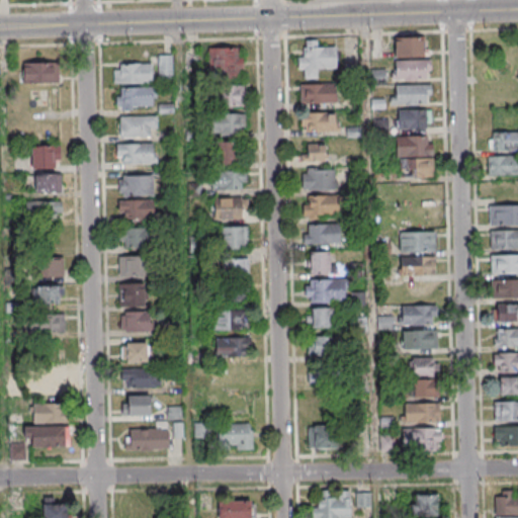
[(427,56),(427,37),(395,37),(395,56),(427,56)]
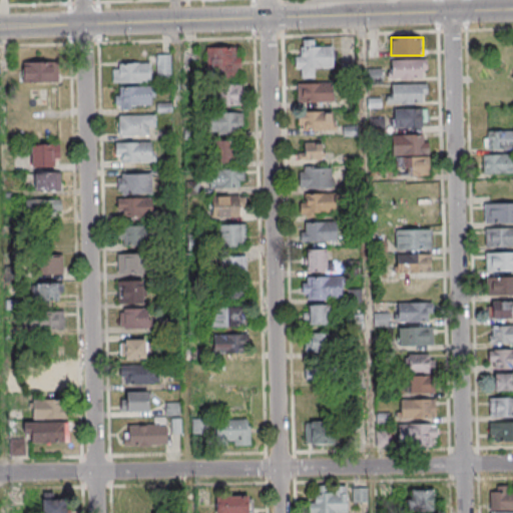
[(334,68),(334,47),(313,47),(313,41),(298,41),(298,69),(300,69),(301,79),(314,78),(314,68),(334,68)]
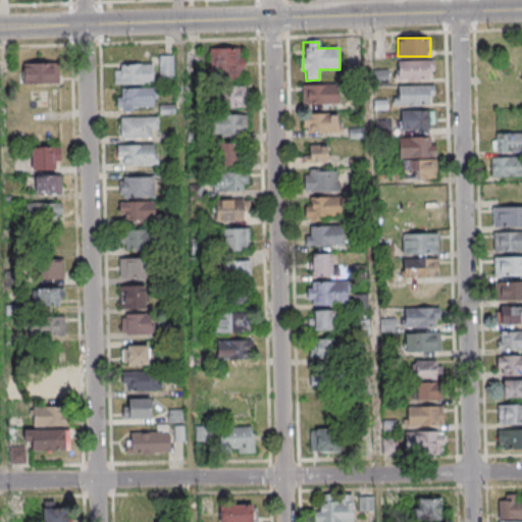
[(210,48),(210,79),(243,79),(243,48),(210,48)]
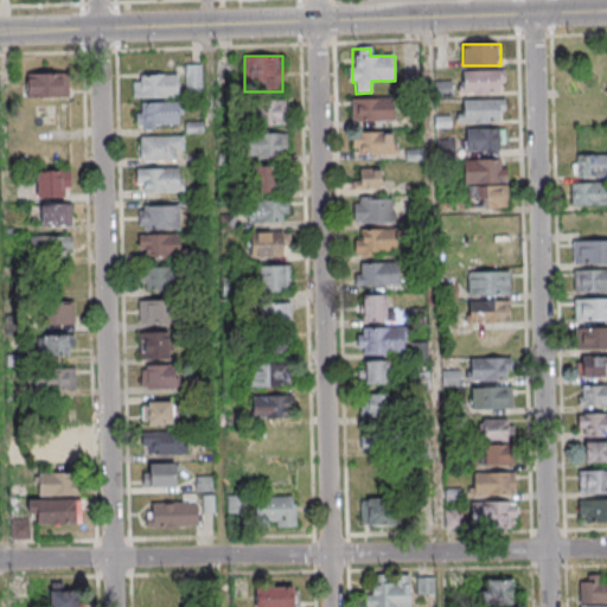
[(184,64),(184,96),(202,96),(202,64),(184,64)]
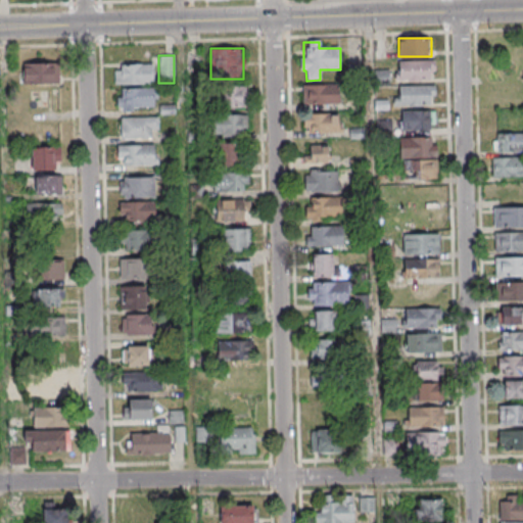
[(434,81),(434,60),(397,60),(397,81),(434,81)]
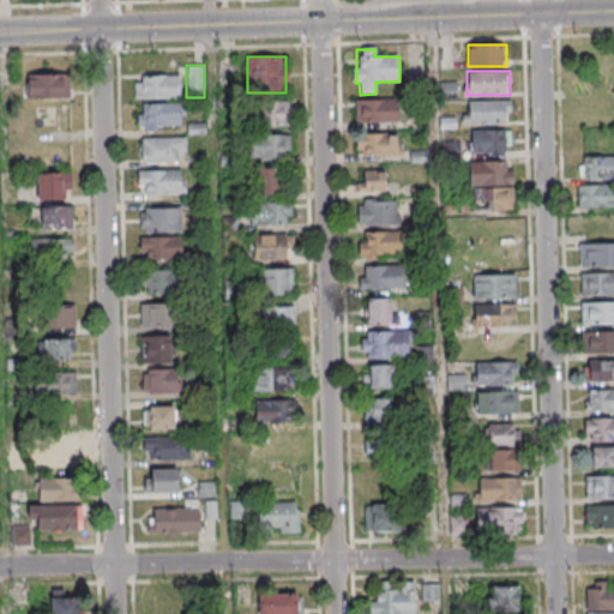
[(68,74),(28,74),(28,98),(68,98),(68,74)]
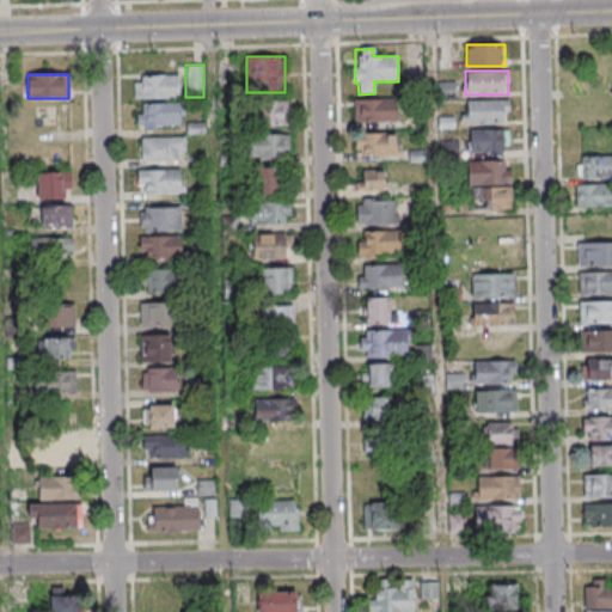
[(134,74),(134,98),(179,98),(179,74),(134,74)]
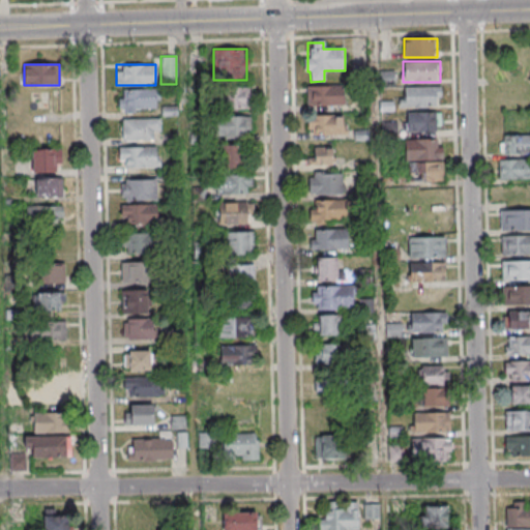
[(380,70),(380,86),(394,86),(394,70),(380,70)]
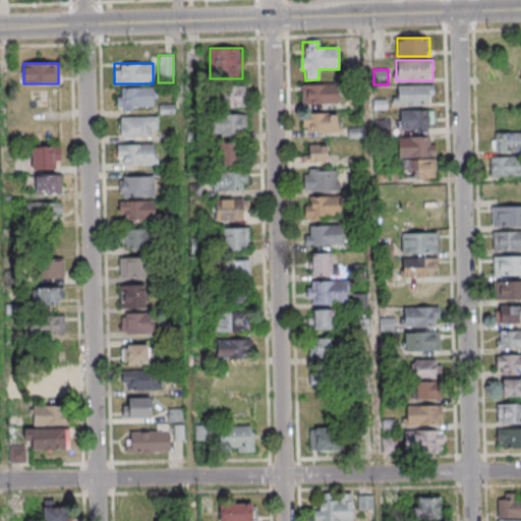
[(337,85),(303,85),(303,105),(337,105),(337,85)]
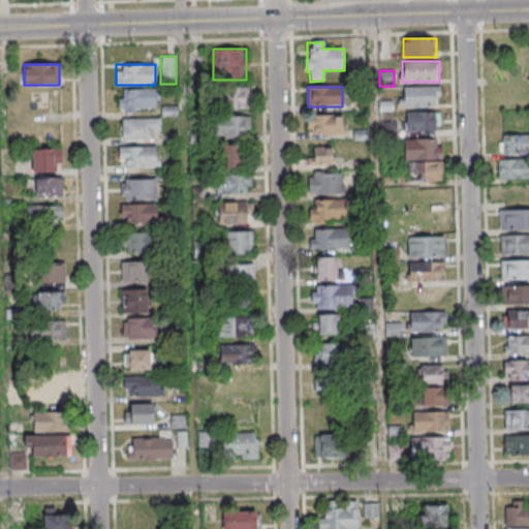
[(439,87),(402,87),(402,106),(439,106),(439,87)]
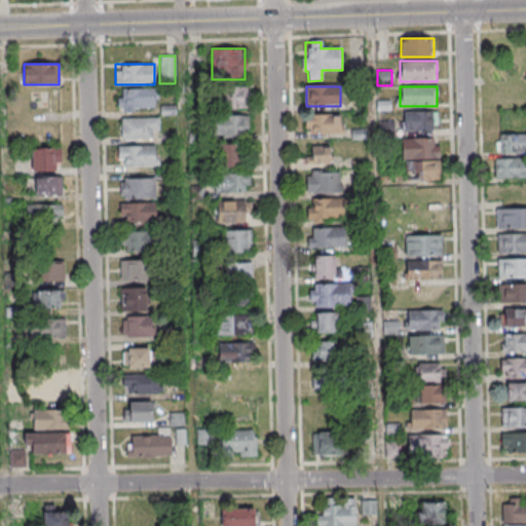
[(246,87),(216,87),(216,108),(246,108),(246,87)]
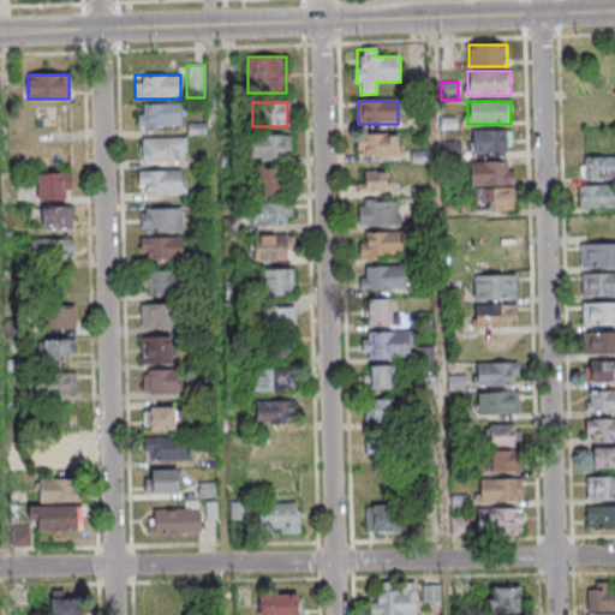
[(137,129),(184,129),(184,105),(137,105),(137,129)]
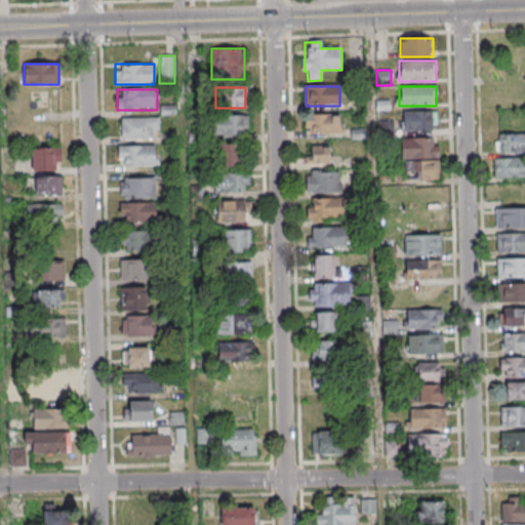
[(435,112),(402,112),(402,130),(435,130),(435,112)]
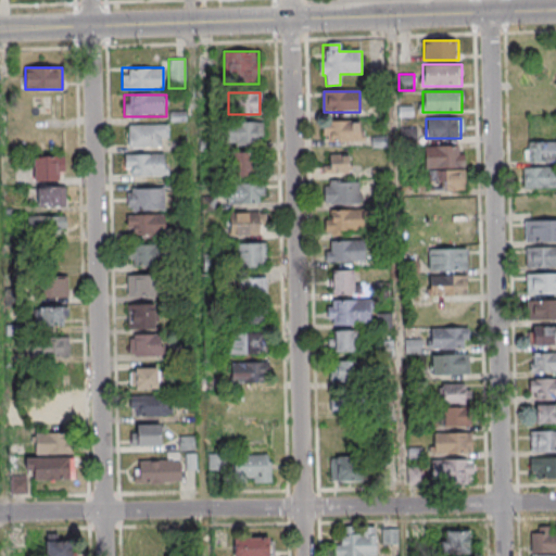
[(364,143),(364,122),(324,122),(324,143),(364,143)]
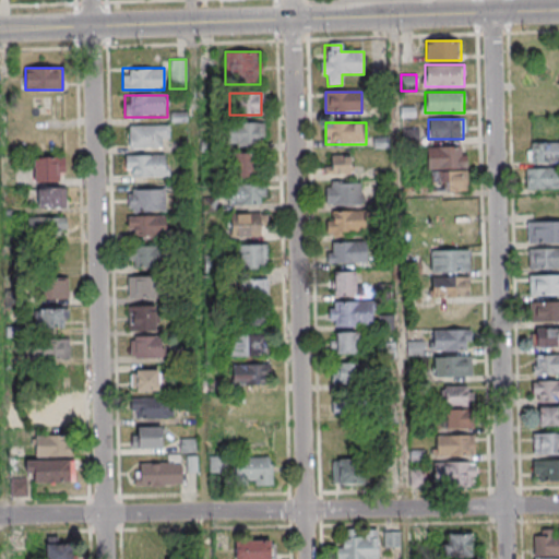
[(226,144),(260,144),(260,123),(226,123),(226,144)]
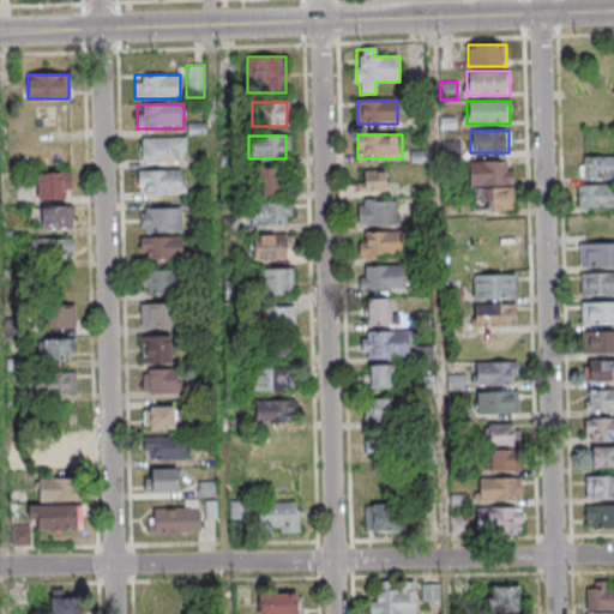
[(185,137),(142,138),(142,162),(186,162),(185,137)]
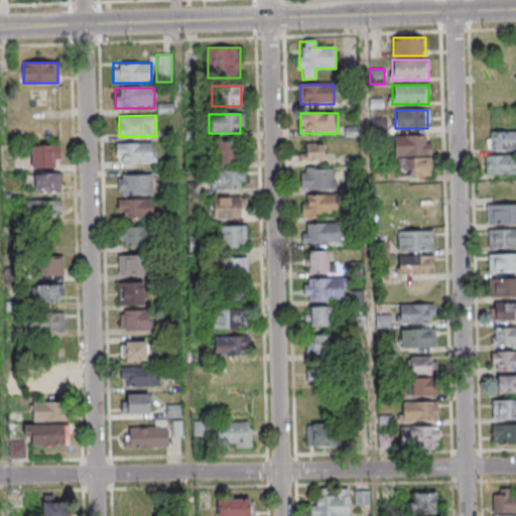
[(515,132),(489,133),(489,151),(515,150),(515,132)]
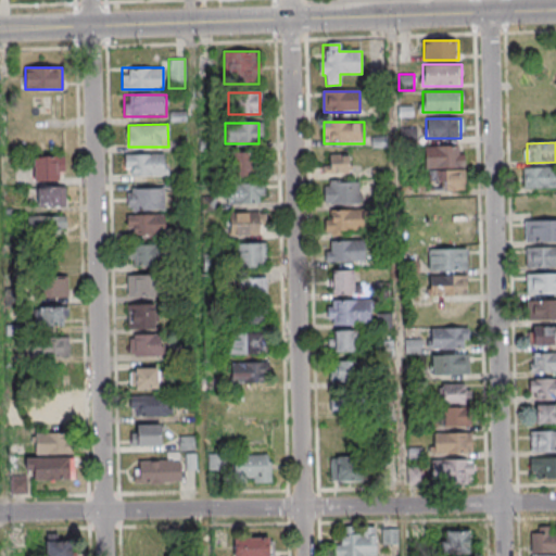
[(464,169),(464,147),(425,147),(425,169),(464,169)]
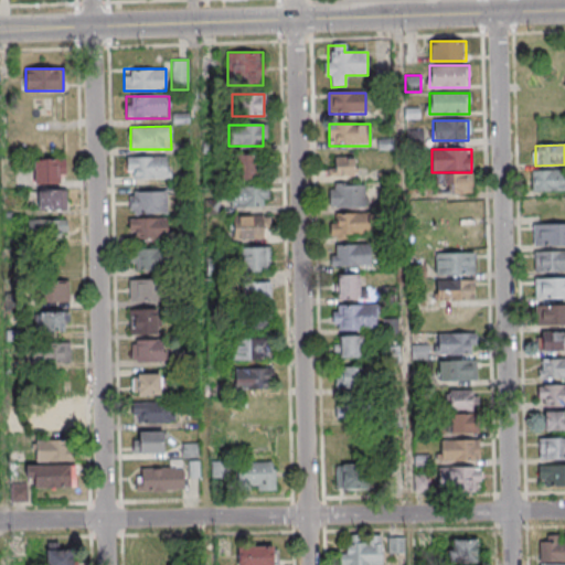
[(259,180),(259,156),(233,156),(233,180),(259,180)]
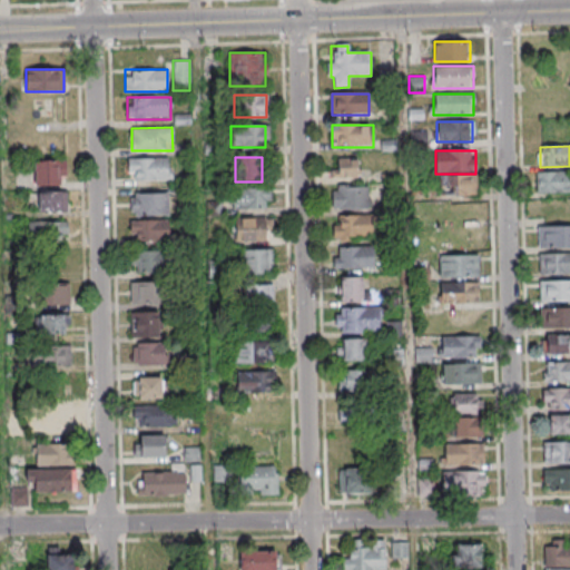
[(172,158),(128,158),(128,180),(172,180),(172,158)]
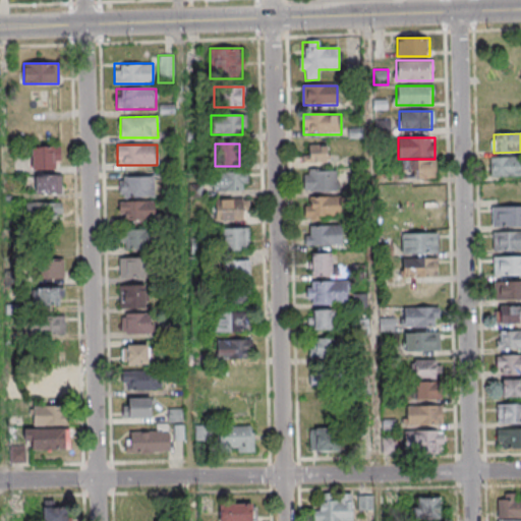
[(306,163),(327,163),(327,145),(306,145),(306,163)]
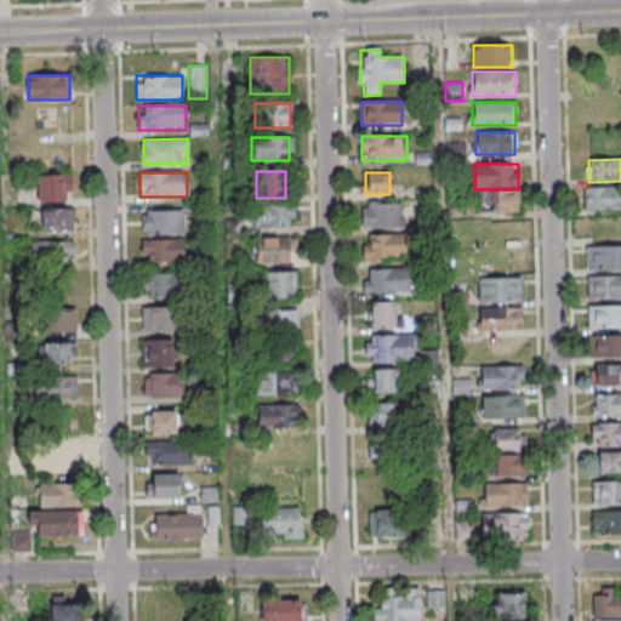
[(72,174),(36,174),(36,201),(72,201),(72,174)]
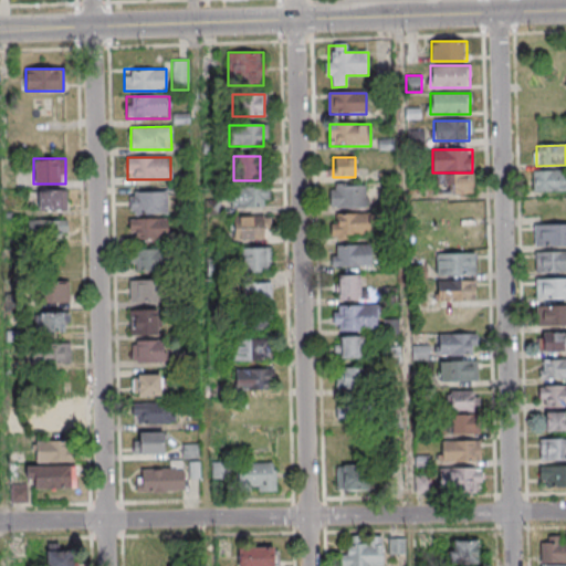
[(565,171),(532,173),(532,192),(565,191),(565,171)]
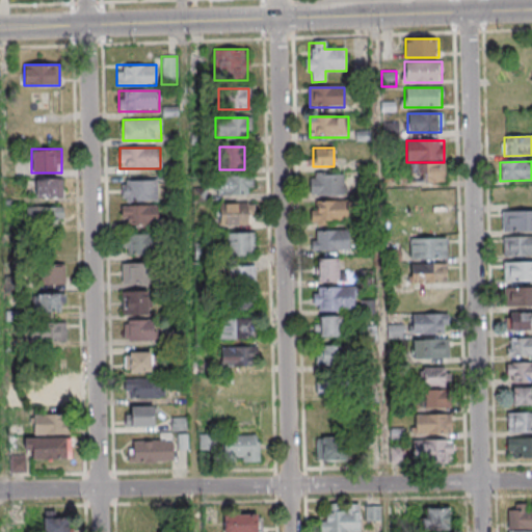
[(445,163),(410,163),(410,182),(445,182),(445,163)]
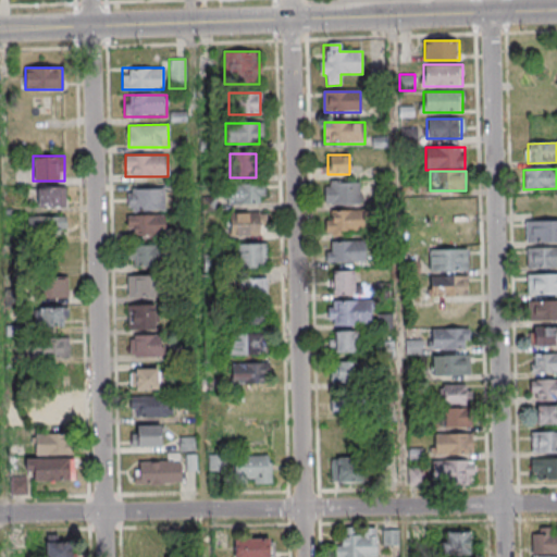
[(360,182),(324,182),(324,205),(360,205),(360,182)]
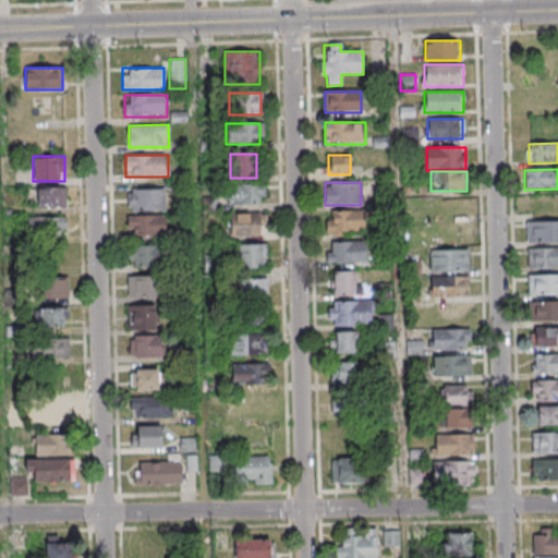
[(223,205),(264,205),(264,184),(223,184),(223,205)]
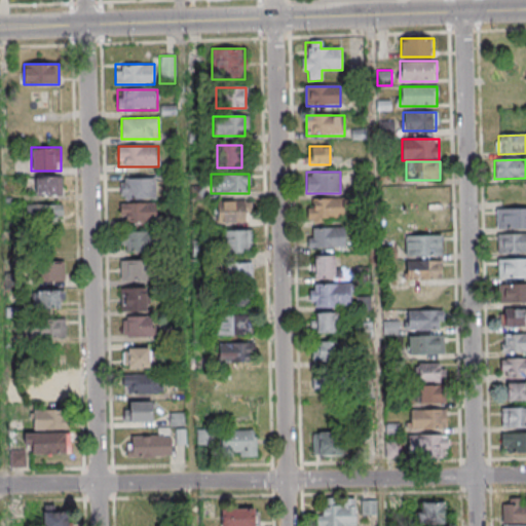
[(34,195),(61,195),(61,176),(34,176),(34,195)]
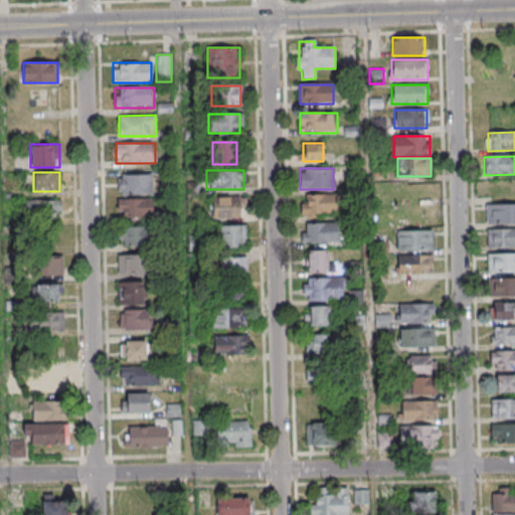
[(118,174),(118,194),(153,194),(153,174),(118,174)]
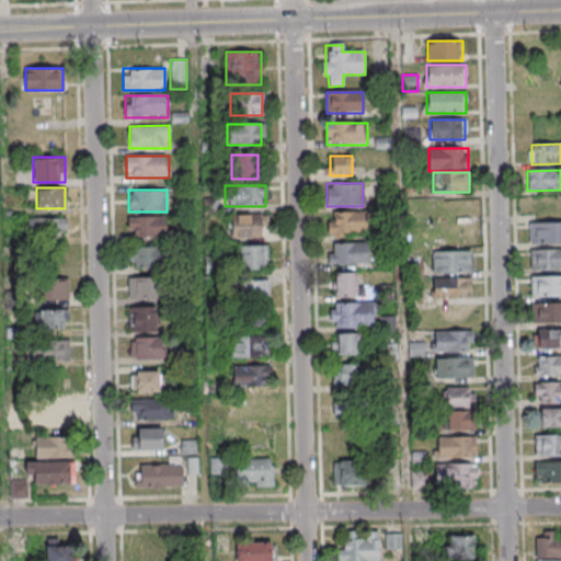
[(368,213),(328,213),(328,236),(368,236),(368,213)]
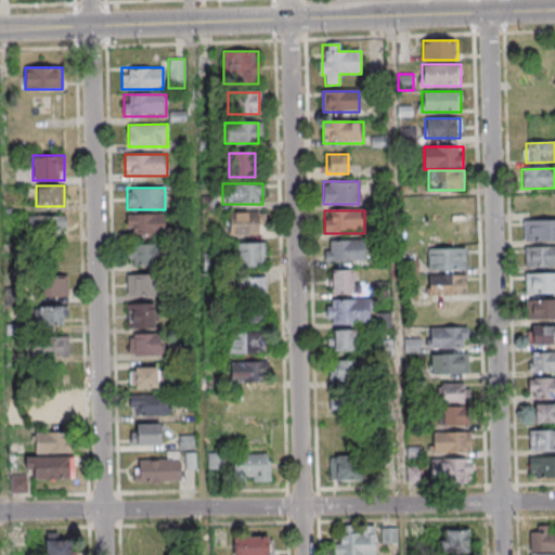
[(164,234),(164,214),(127,214),(127,234),(164,234)]
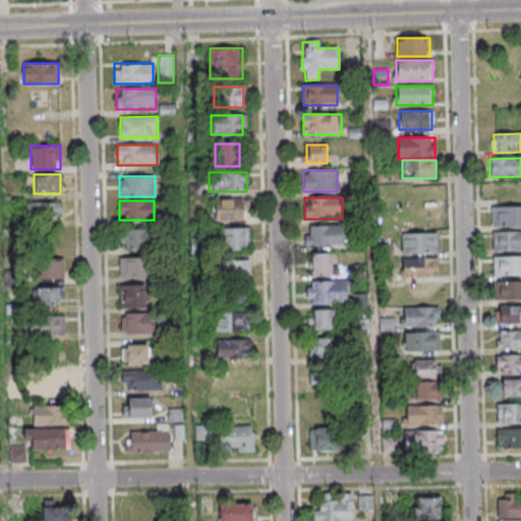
[(214,221),(242,221),(242,200),(214,200),(214,221)]
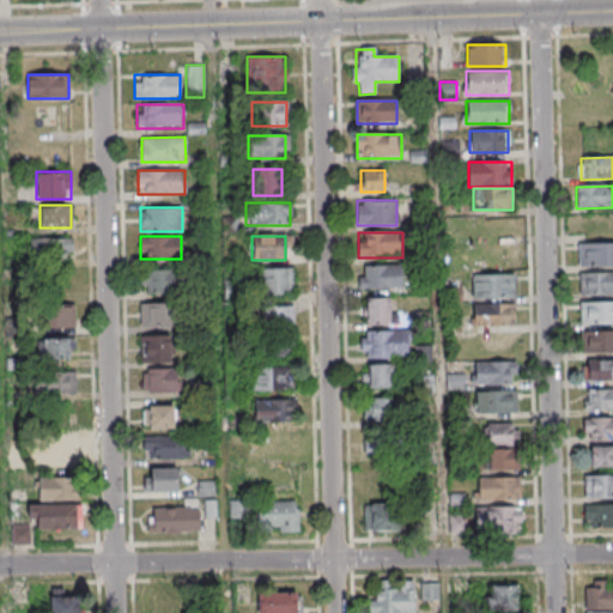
[(73,238),(31,238),(31,255),(73,255),(73,238)]
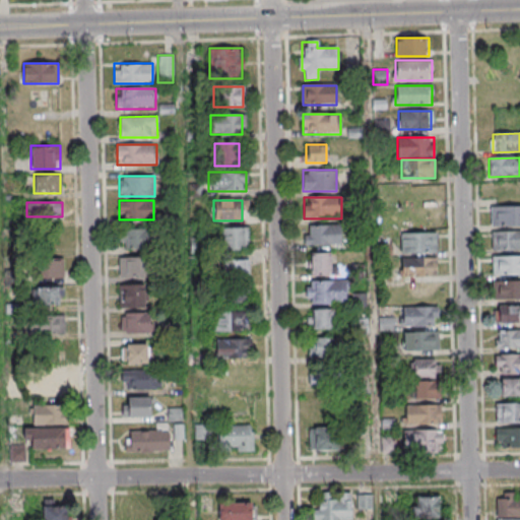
[(519,225),(519,205),(491,206),(491,225),(519,225)]
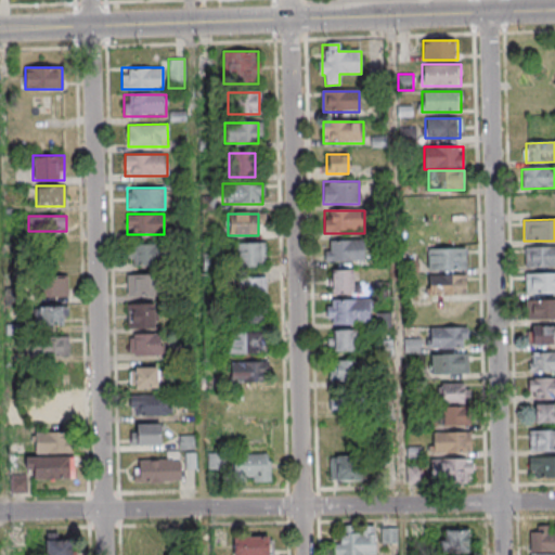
[(364,241),(325,241),(325,261),(364,261),(364,241)]
